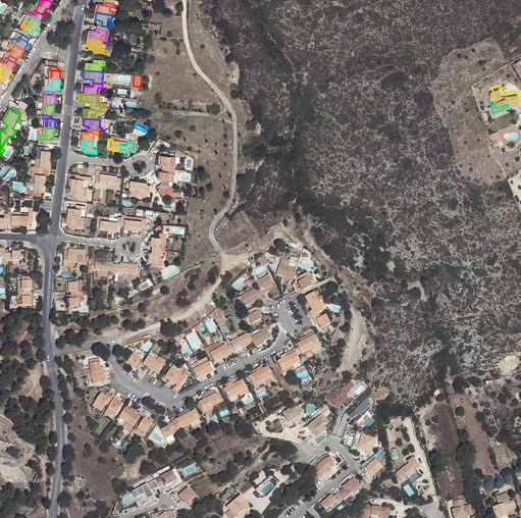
[(150,143),(147,141),(140,152),(144,153),(150,143)]
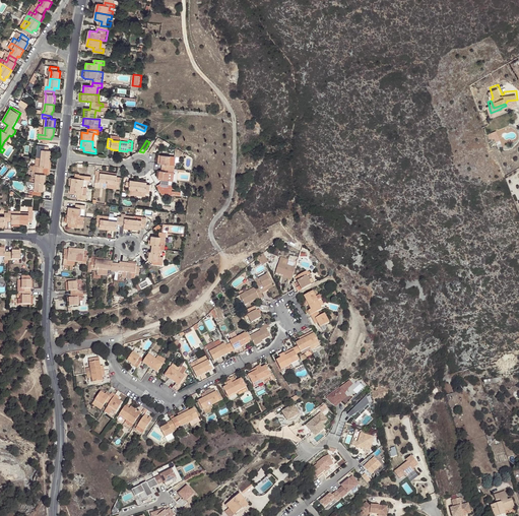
[(41,151),(40,159),(49,160),(50,152),(48,152),(49,148),(40,147),(40,151),(41,151)]
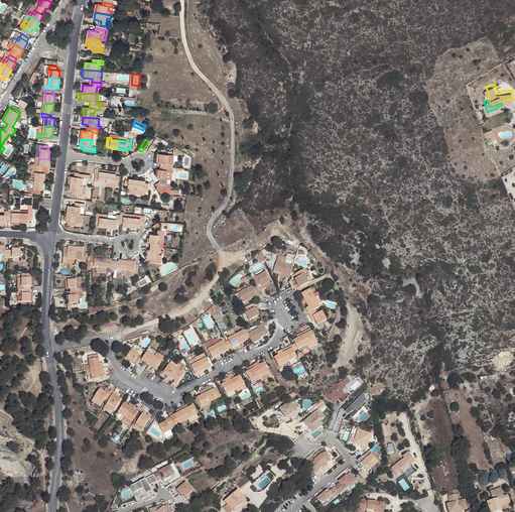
[(170,180),(172,168),(171,168),(172,156),(159,155),(158,163),(160,163),(159,170),(157,170),(156,178),(159,179),(159,183),(166,184),(167,179),(170,180)]
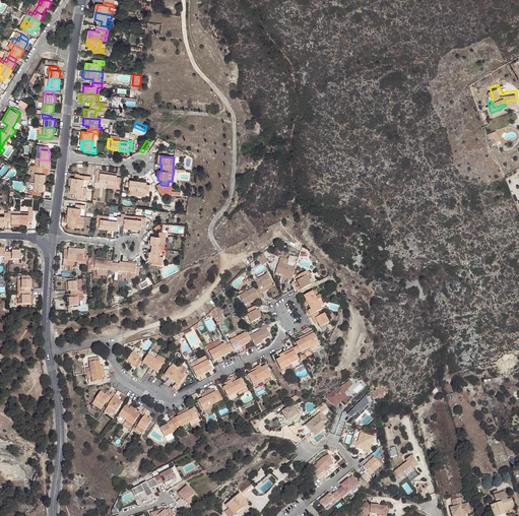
[(39,168),(38,168),(36,188),(44,189),(45,176),(43,176),(44,169),(48,169),(49,160),(40,159),(39,168)]
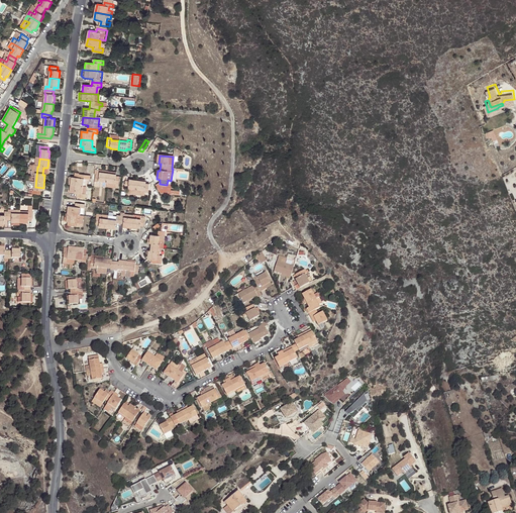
[(106,182),(107,174),(99,173),(98,175),(95,174),(94,183),(98,183),(98,181),(106,182)]
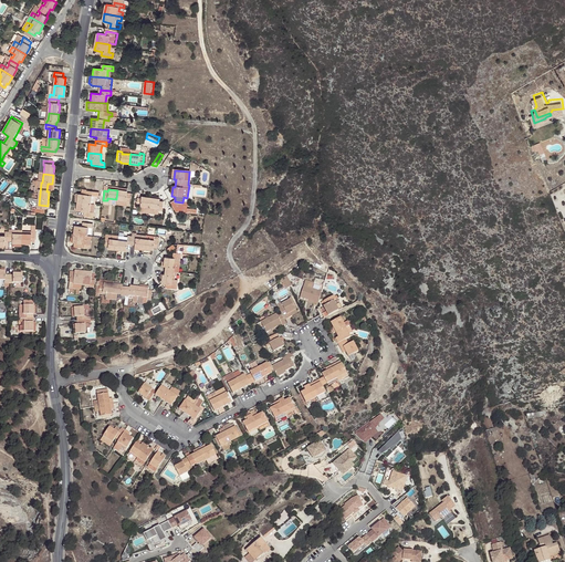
[(126,191),(117,190),(116,199),(126,200),(125,203),(129,203),(131,194),(126,194),(126,191)]
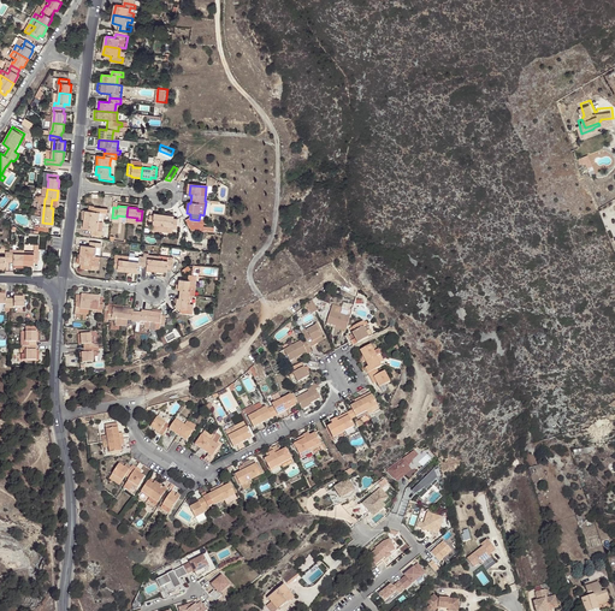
[(93,213),(88,213),(84,212),(83,221),(98,223),(99,214),(104,214),(104,209),(94,208),(93,208),(93,213)]
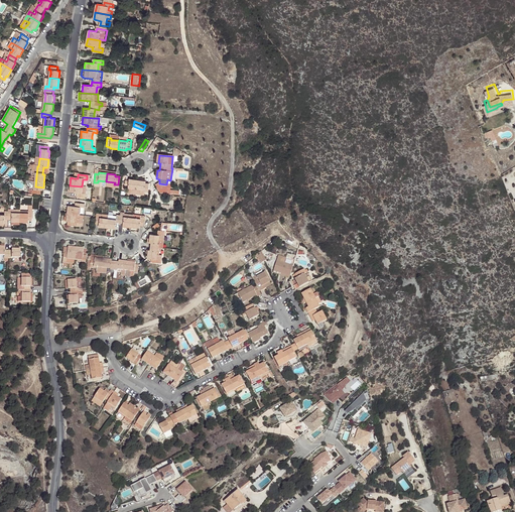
[(135,195),(136,180),(128,179),(128,181),(125,180),(124,189),(127,189),(127,188),(131,188),(130,195),(135,195)]
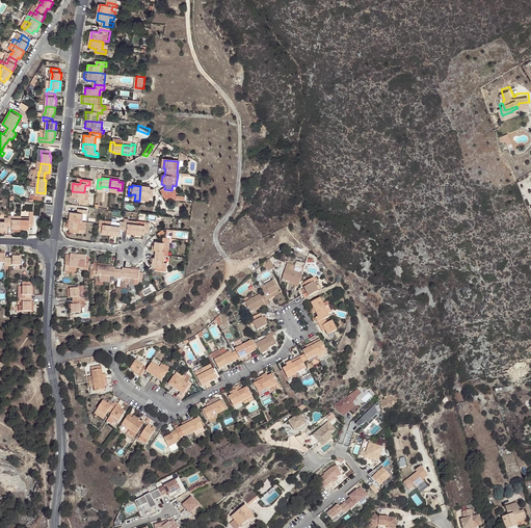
[(150,187),(140,186),(139,201),(144,202),(144,195),(148,196),(148,198),(150,198),(153,198),(153,189),(149,188),(150,187)]
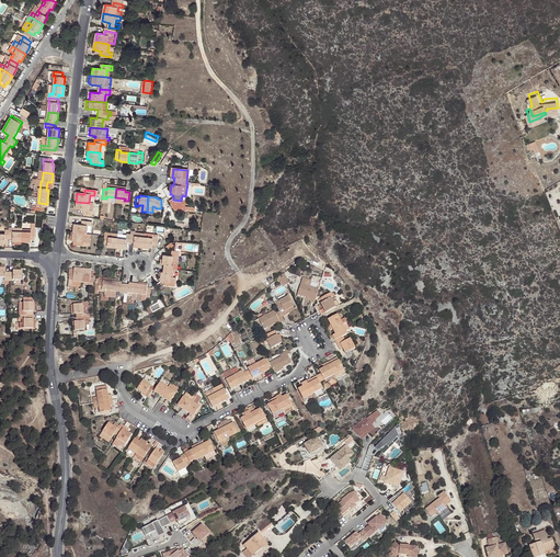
[(89,203),(76,202),(75,209),(82,211),(82,215),(92,216),(92,212),(88,212),(89,203)]
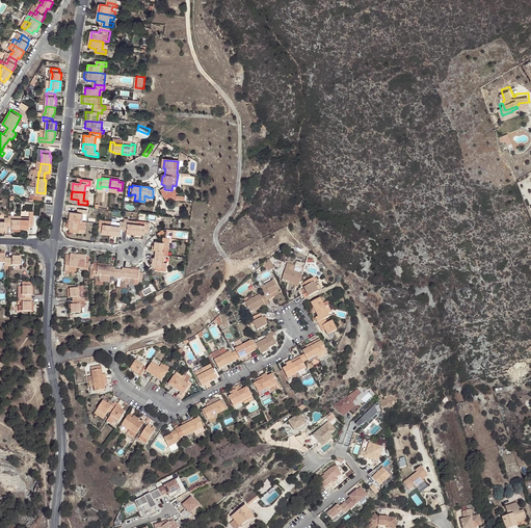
[(70,213),(69,221),(81,222),(82,214),(86,215),(86,211),(77,210),(76,214),(70,213)]
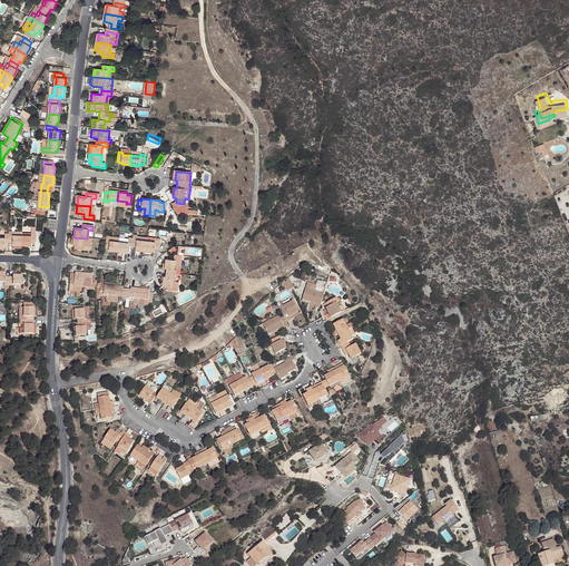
[(37,235),(32,235),(32,236),(23,236),(15,236),(15,234),(10,234),(6,234),(6,238),(0,237),(0,247),(6,249),(6,244),(10,244),(13,244),(13,246),(32,246),(32,244),(36,245),(37,235)]
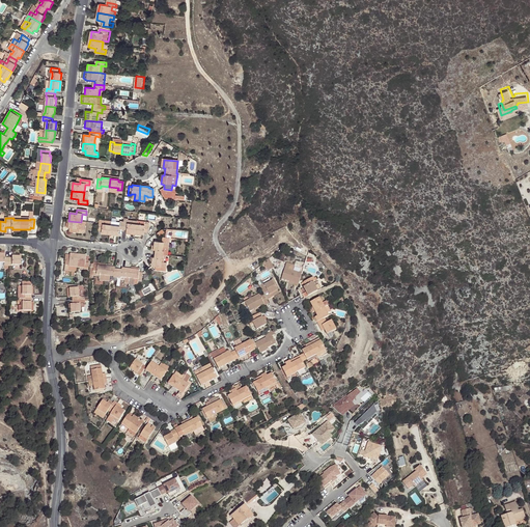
[(84,233),(84,230),(80,229),(81,226),(81,222),(68,221),(67,224),(66,224),(65,228),(68,228),(75,229),(75,232),(84,233)]
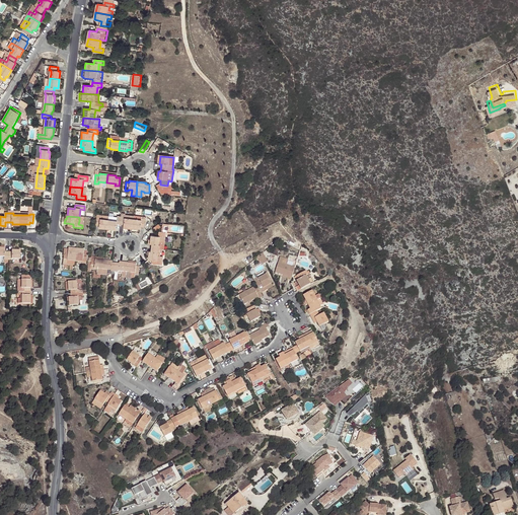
[(123,228),(124,228),(131,228),(132,220),(124,219),(124,217),(117,216),(117,218),(116,222),(99,220),(99,218),(95,218),(93,218),(92,226),(98,226),(98,229),(116,230),(116,225),(124,225),(123,228)]
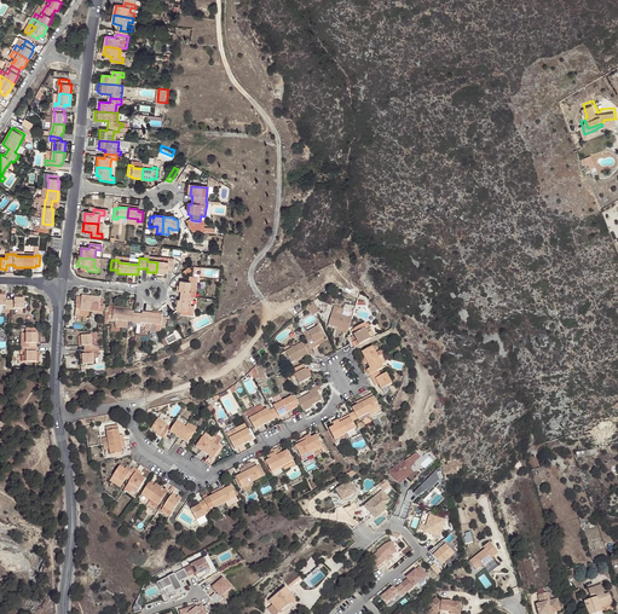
[(157,262),(156,272),(167,273),(167,271),(172,272),(173,261),(168,261),(168,262),(157,262)]
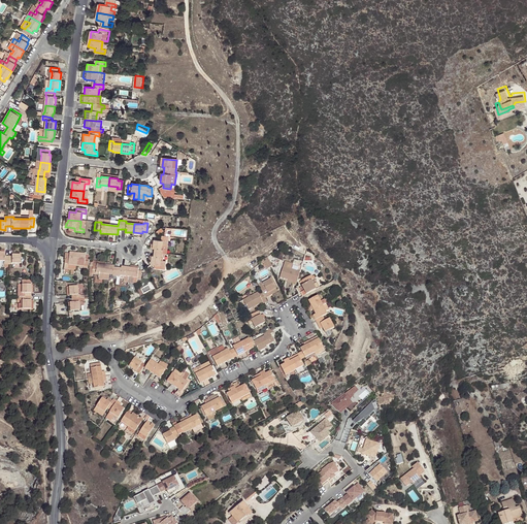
[(168,241),(162,240),(153,239),(152,249),(154,249),(153,256),(152,256),(151,265),(155,265),(155,268),(165,269),(166,262),(163,261),(163,258),(165,258),(165,254),(166,254),(168,241)]
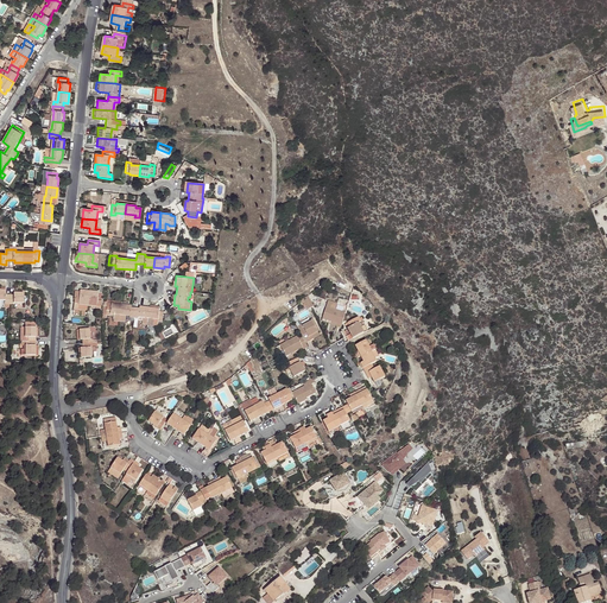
[(0,302),(6,302),(6,305),(10,305),(14,306),(14,304),(25,305),(25,294),(14,293),(14,296),(6,296),(6,291),(1,291),(0,290),(0,302)]
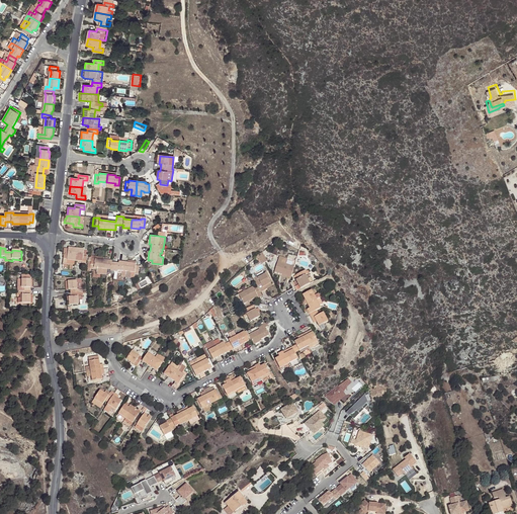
[(64,255),(63,264),(67,265),(68,261),(74,262),(82,263),(82,266),(86,267),(87,257),(83,257),(84,250),(69,249),(68,255),(64,255)]
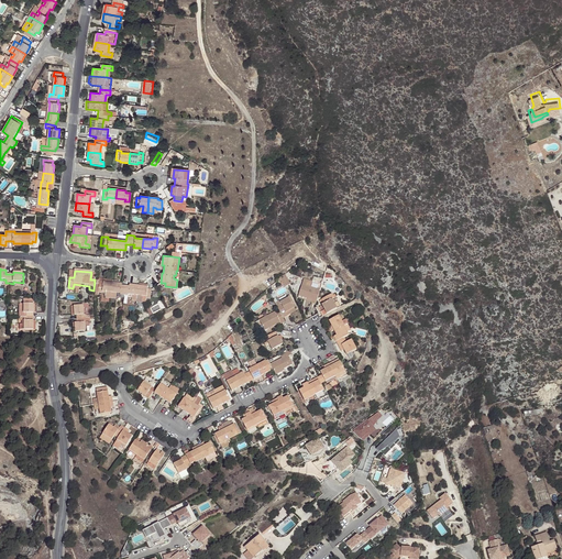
[(100,280),(100,281),(97,281),(95,296),(98,297),(99,294),(102,294),(102,292),(107,293),(107,294),(106,298),(111,299),(112,284),(113,282),(100,280)]
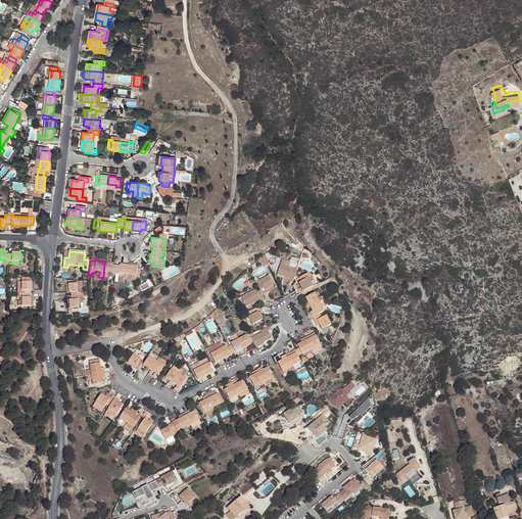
[(285,277),(289,279),(293,266),(284,264),(277,261),(273,271),(286,275),(285,276),(285,277)]
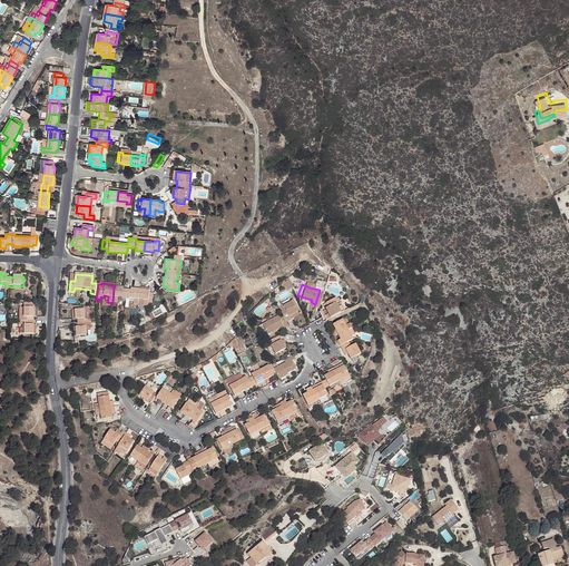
[(124,289),(114,288),(113,303),(118,303),(118,298),(123,298),(123,300),(129,301),(130,301),(130,299),(134,299),(134,302),(133,305),(139,305),(140,290),(130,289),(130,291),(124,290),(124,289)]
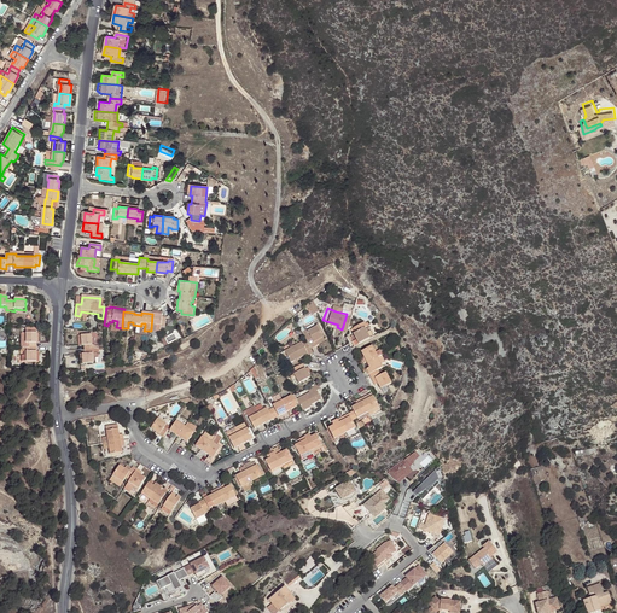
[(152,313),(152,314),(151,331),(151,332),(156,332),(156,331),(161,332),(161,327),(166,328),(167,317),(162,317),(162,315),(163,313),(152,313)]
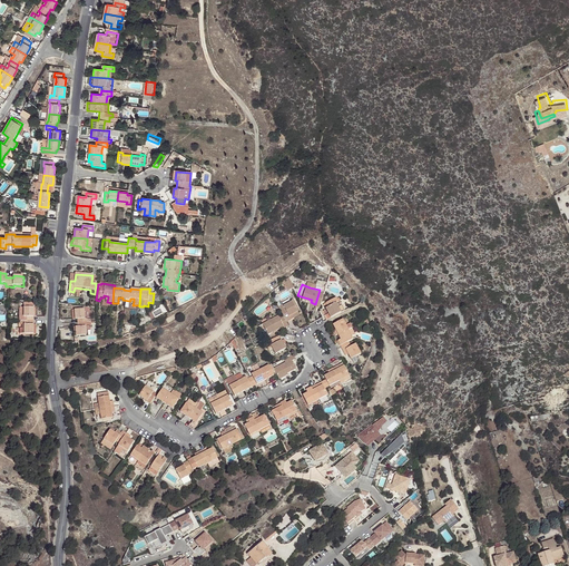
[(326,313),(341,306),(335,296),(335,295),(334,293),(332,293),(332,292),(322,298),(324,302),(321,304),(324,309),(326,313)]
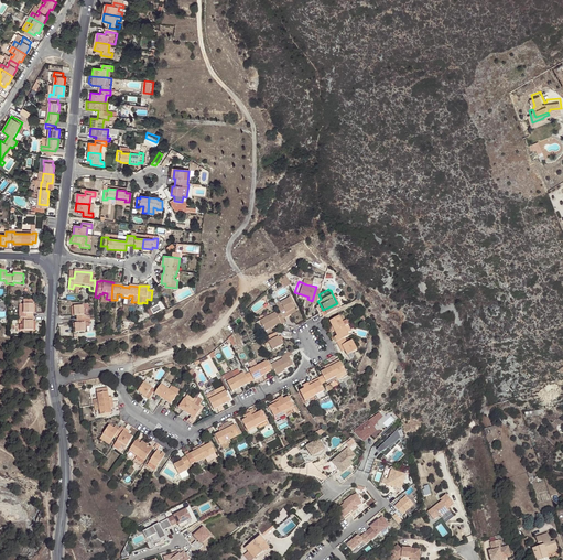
[(273,302),(275,305),(279,313),(284,311),(282,308),(291,303),(285,294),(278,298),(278,299),(273,302)]
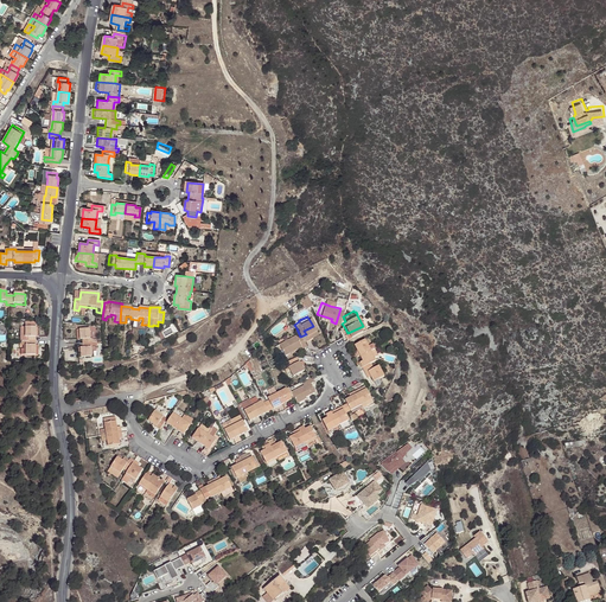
[(36,327),(26,327),(26,338),(24,338),(24,346),(26,346),(25,356),(36,357),(36,346),(34,346),(34,341),(34,338),(36,338),(36,327)]
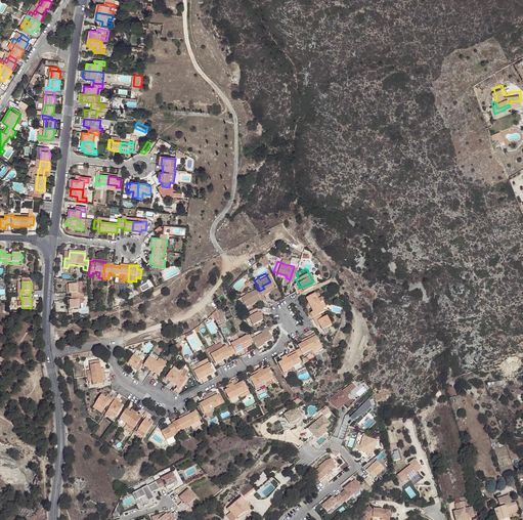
[(258,297),(262,295),(259,291),(256,284),(237,294),(243,303),(257,296),(258,297)]
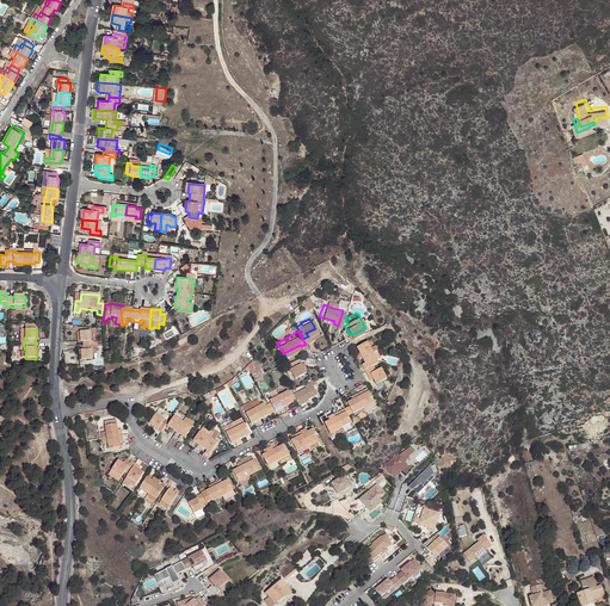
[(98,342),(93,342),(91,342),(91,332),(80,333),(80,342),(82,342),(84,351),(81,351),(82,362),(92,360),(92,359),(92,351),(97,351),(98,351),(98,342)]
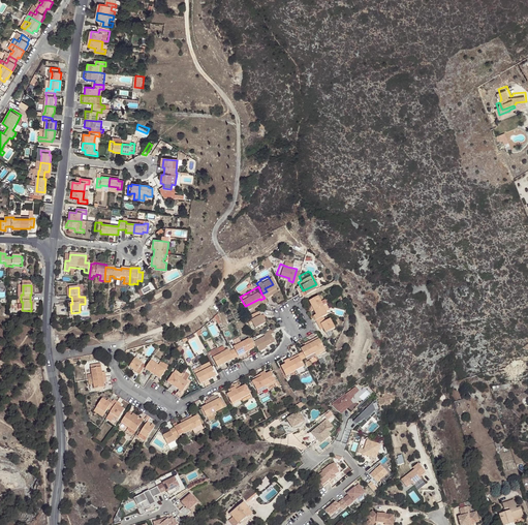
[(307,304),(309,307),(311,305),(320,301),(315,291),(307,297),(310,302),(307,304)]
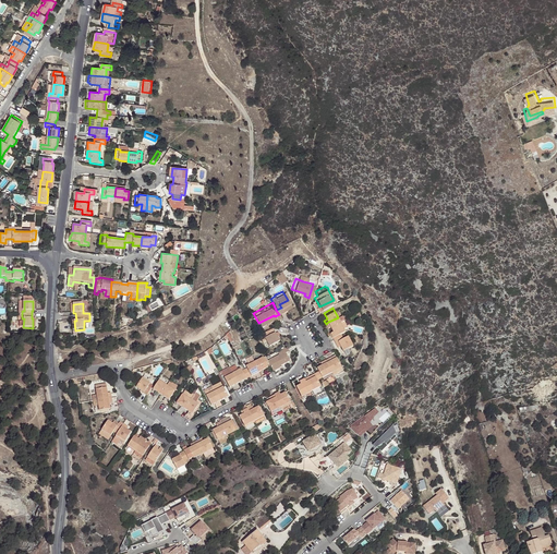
[(329,329),(331,334),(339,329),(343,327),(338,317),(328,322),(331,328),(329,329)]
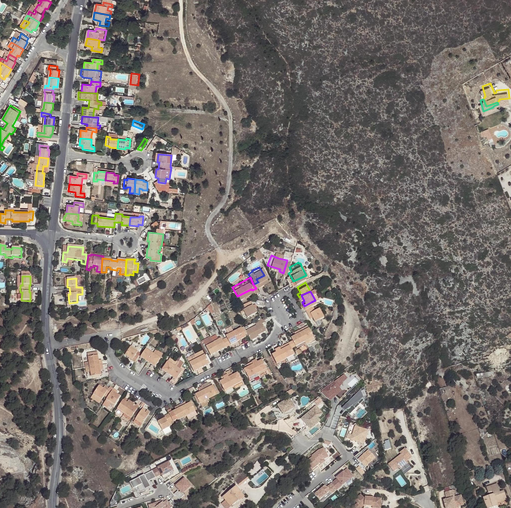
[(249,302),(247,299),(236,304),(238,308),(240,307),(244,314),(254,309),(252,305),(250,303),(250,302),(249,302)]
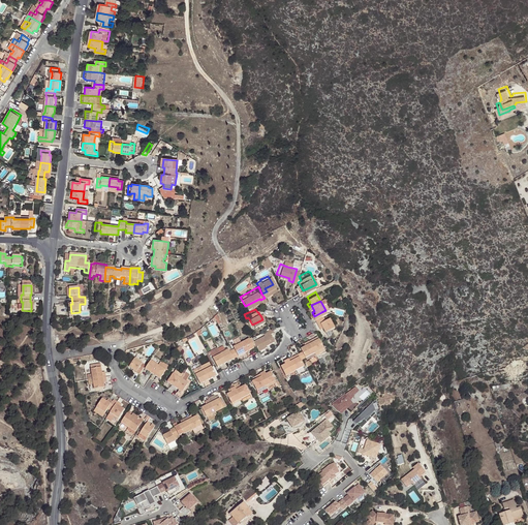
[(323,316),(316,320),(318,325),(320,322),(323,329),(333,323),(328,314),(323,316)]
